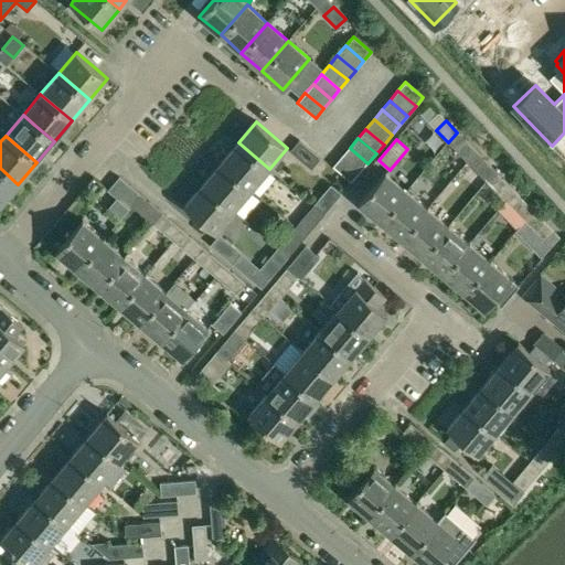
[(321,159),(299,140),(290,151),(312,169),(321,159)]
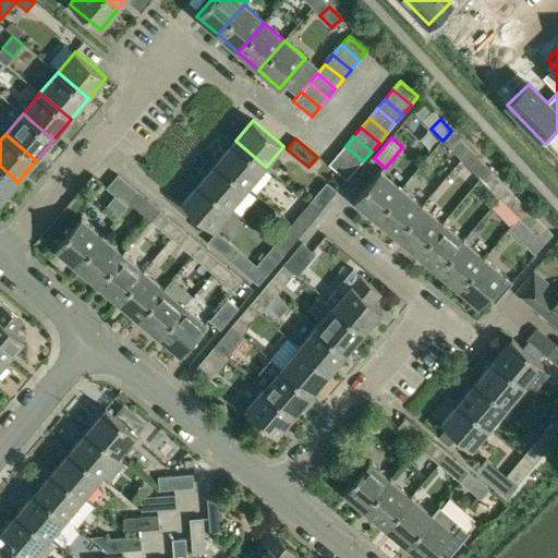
[(459,138),(449,147),(461,160),(471,150),(459,138)]
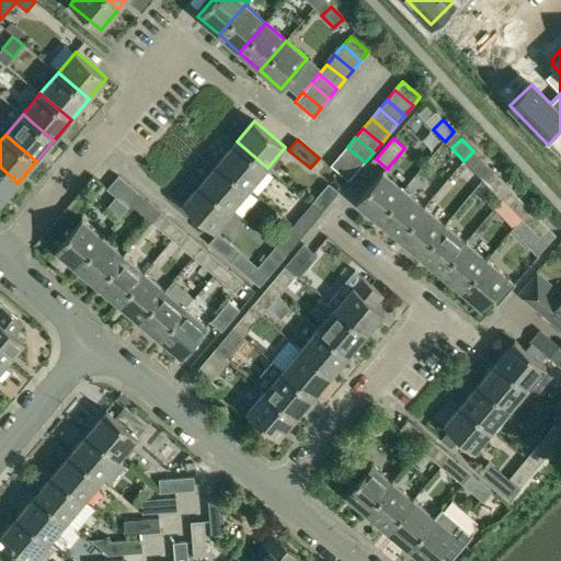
[(249,189),(267,168),(237,141),(218,162),(249,189)]
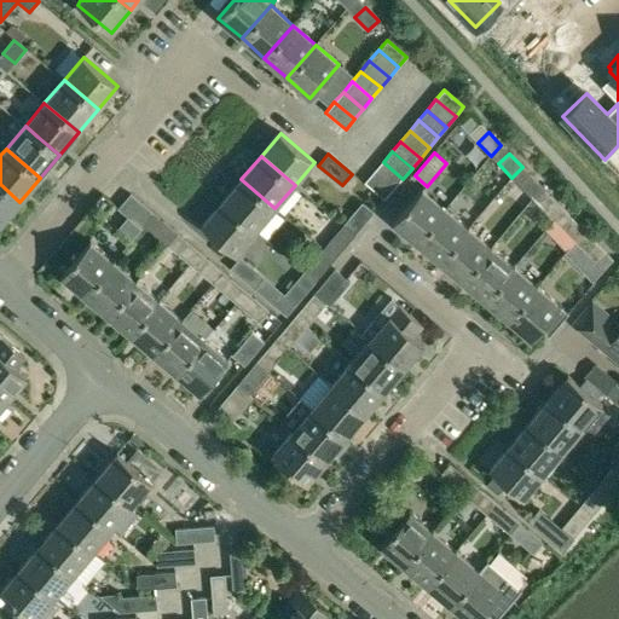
[(375,172),(394,189),(403,179),(383,162),(375,172)]
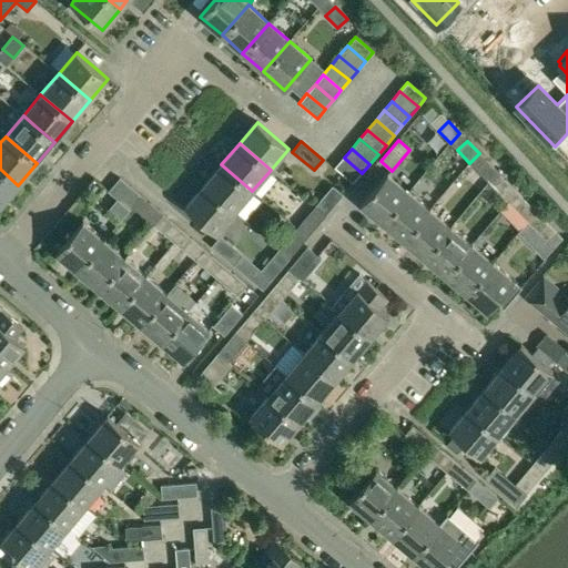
[(344,158),(335,168),(354,183),(362,173),(344,158)]
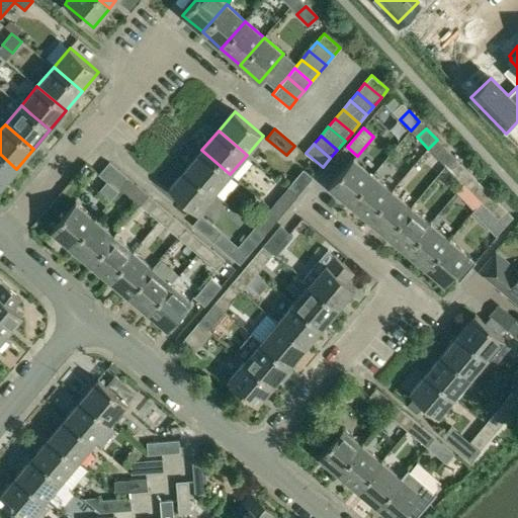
[(444,147),(435,156),(446,167),(455,158),(444,147)]
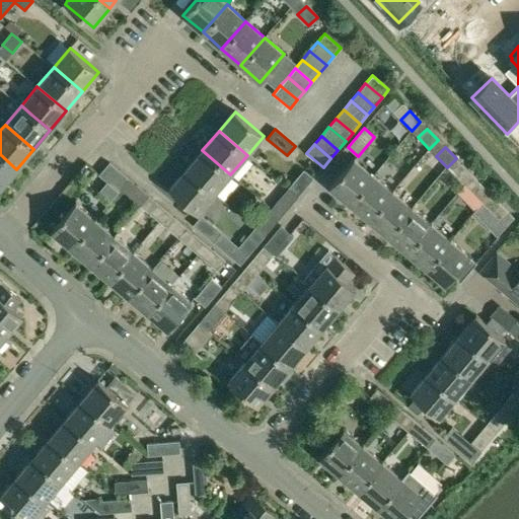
[(202,150),(186,169),(214,194),(230,174),(202,150)]
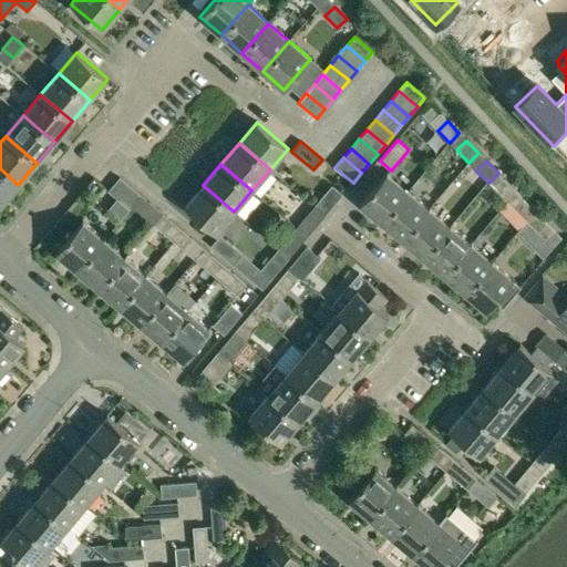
[(0,168),(0,205),(18,185),(0,168)]
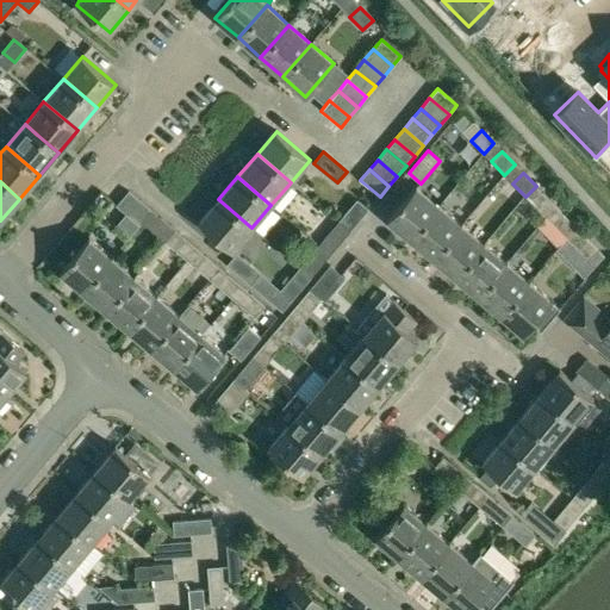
[(387,219),(410,240),(439,206),(416,186),(387,219)]
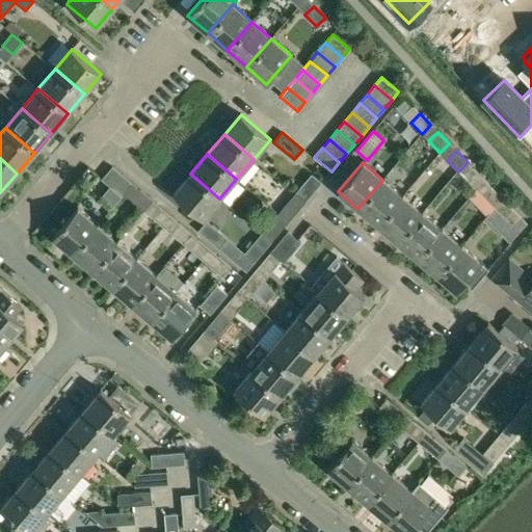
[(132,183),(112,166),(101,179),(122,196),(132,183)]
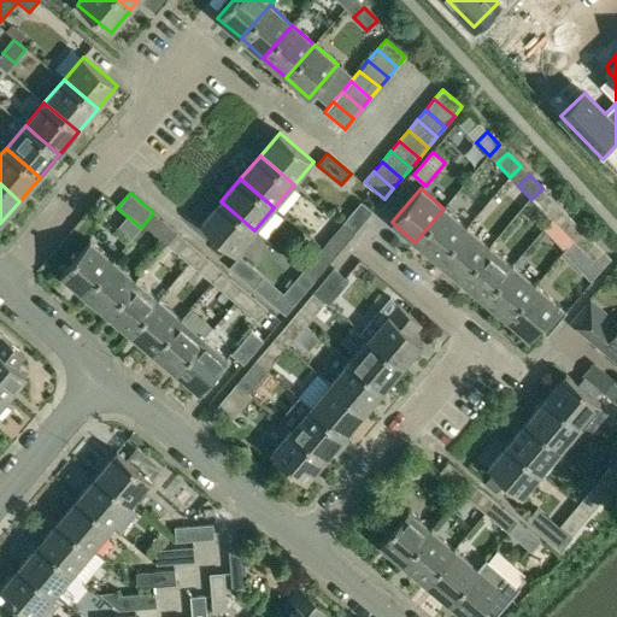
[(550,195),(539,206),(552,219),(563,209),(550,195)]
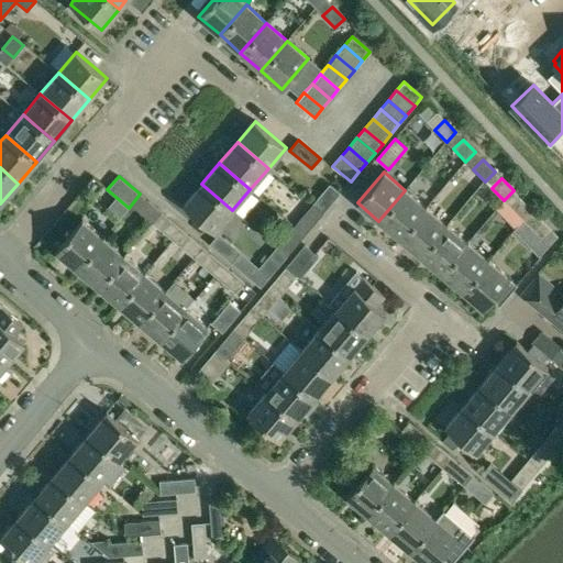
[(232,210),(201,184),(184,205),(214,231),(232,210)]
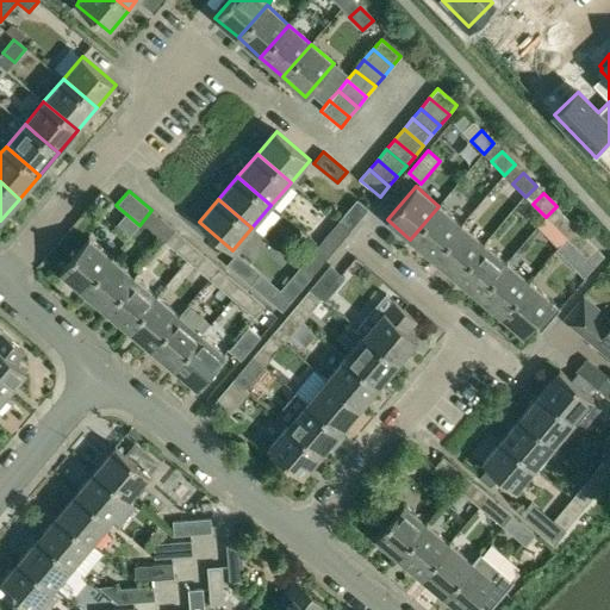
[(410,240),(433,257),(461,225),(439,206),(410,240)]
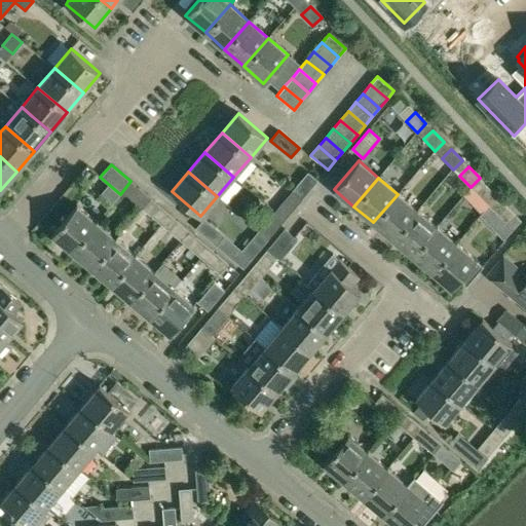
[(302,180),(292,192),(301,200),(311,188),(302,180)]
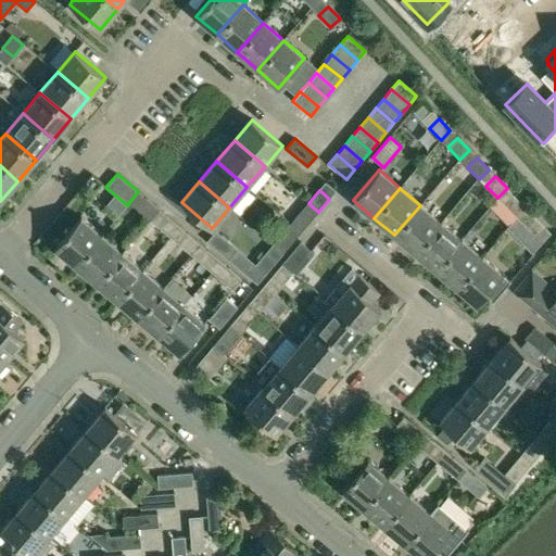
[(505,205),(516,217),(526,207),(514,196),(505,205)]
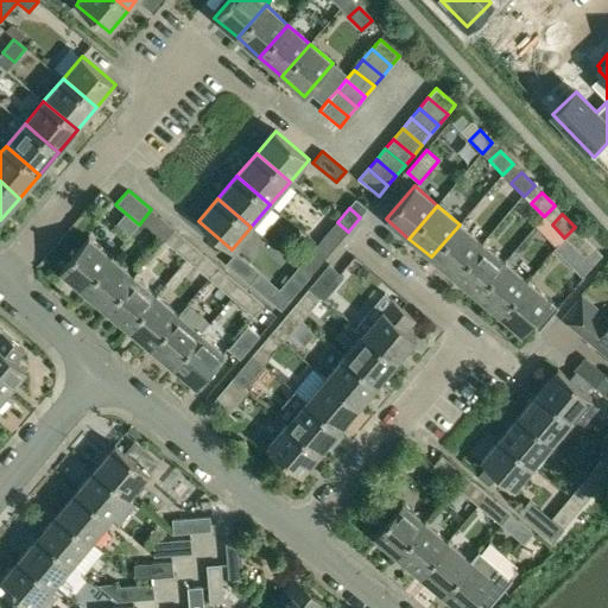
[(173,228),(160,216),(151,228),(164,240),(173,228)]
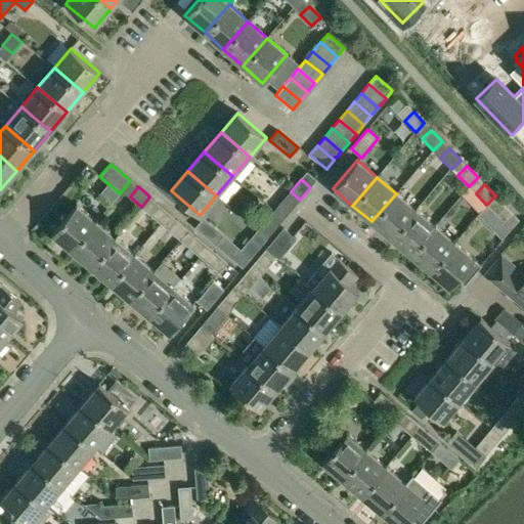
[(372,221),(392,238),(416,210),(396,193),(372,221)]
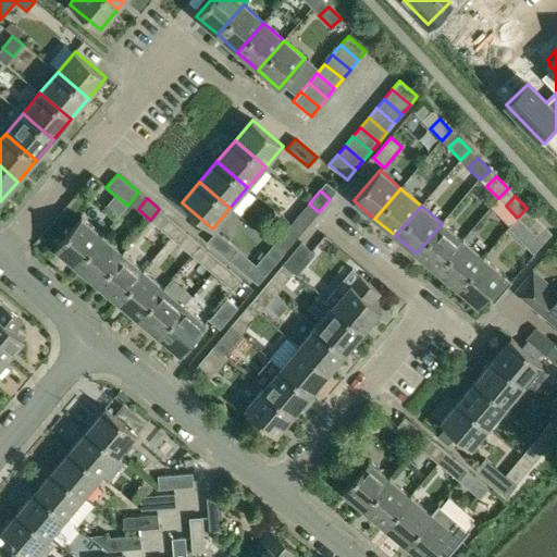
[(302,211),(291,223),(301,233),(312,220),(302,211)]
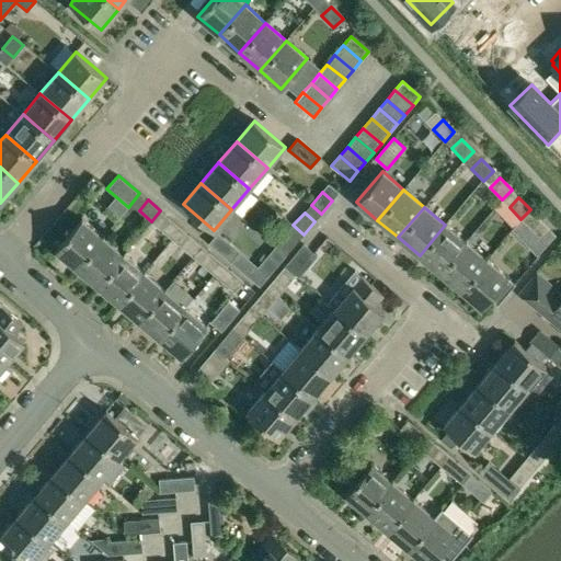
[(169,217),(160,228),(172,239),(181,228),(169,217)]
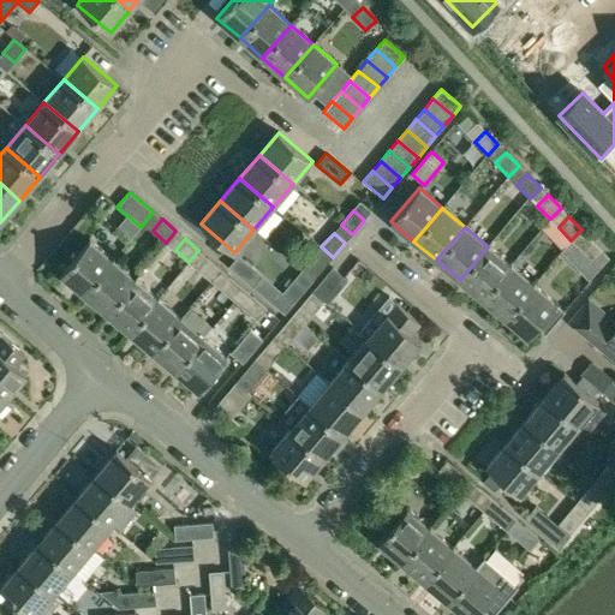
[(602,251),(590,238),(579,249),(591,262),(602,251)]
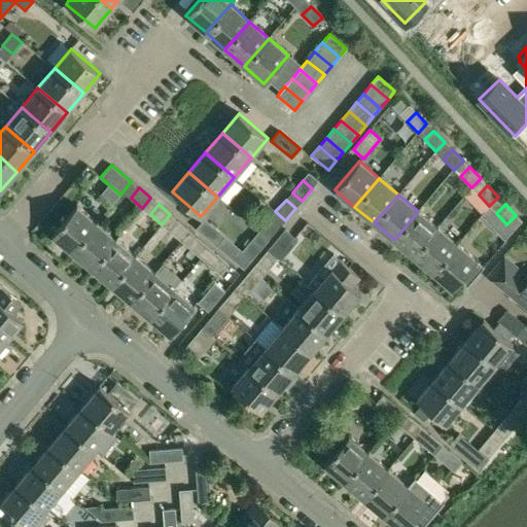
[(72,250),(97,221),(77,205),(53,234),(72,250)]
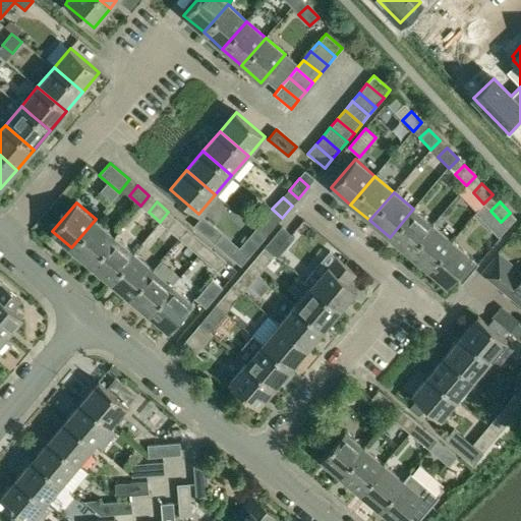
[(432,225),(413,209),(390,237),(409,253),(432,225)]
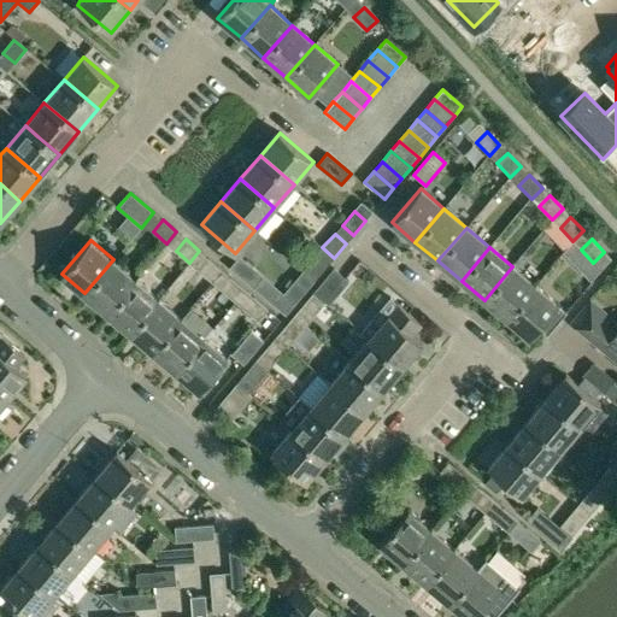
[(263,275),(240,254),(230,266),(253,287),(263,275)]
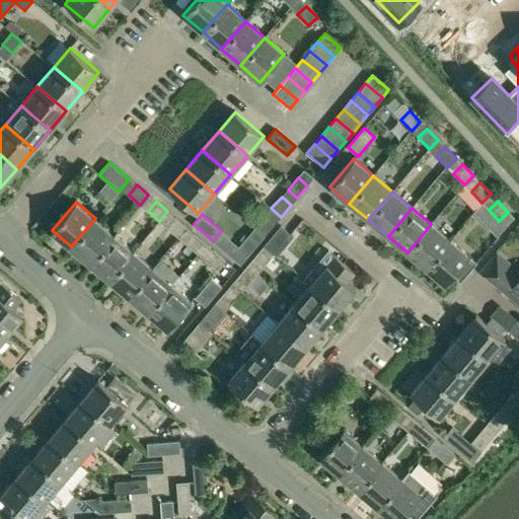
[(266,216),(255,227),(265,235),(275,224),(266,216)]
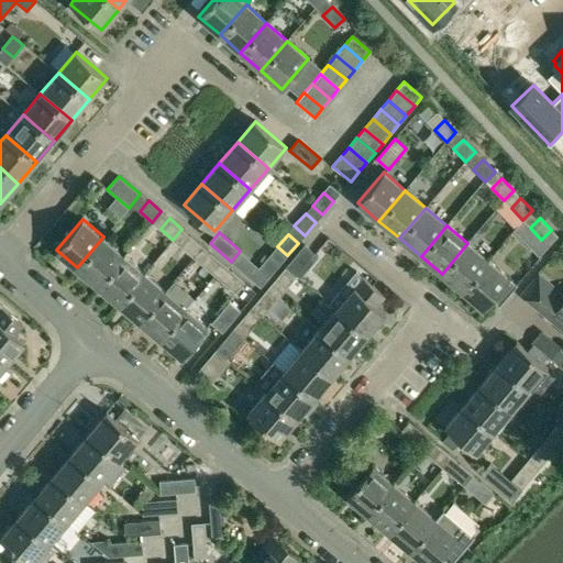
[(190,235),(181,246),(194,257),(202,246),(190,235)]
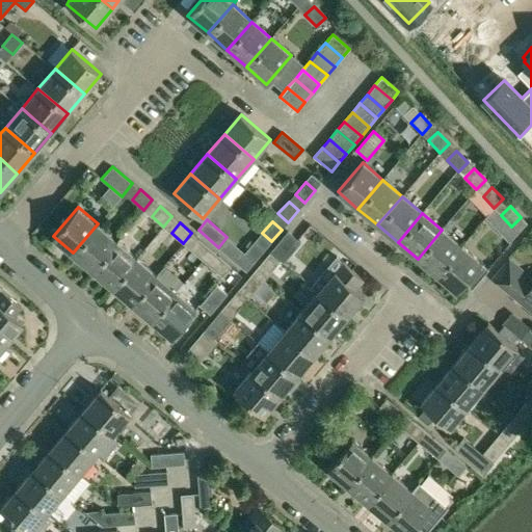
[(117,241),(98,223),(73,253),(92,269),(117,241)]
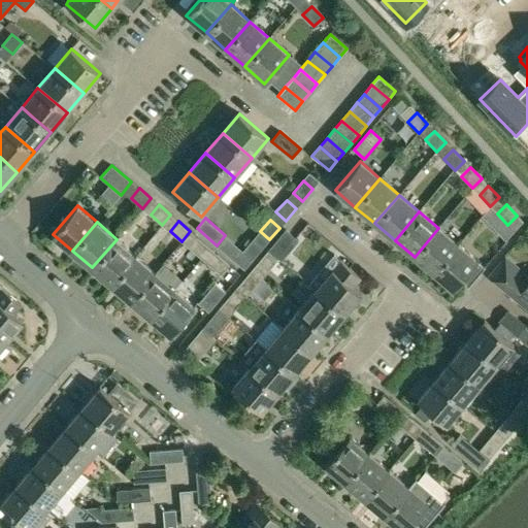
[(434,273),(458,244),(438,228),(415,257),(434,273)]
